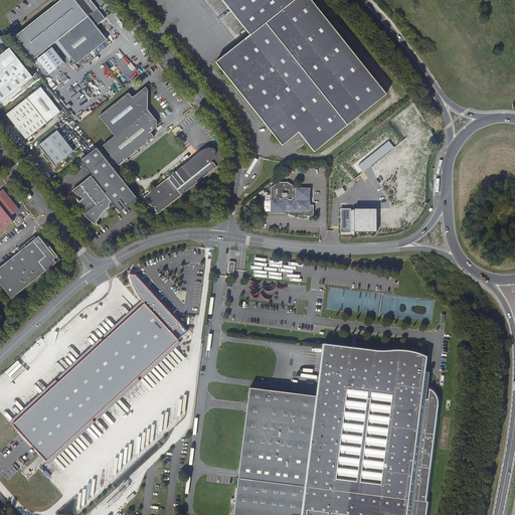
[(60,0),(37,19),(15,36),(34,59),(57,40),(76,63),(107,39),(96,26),(106,18),(90,0),(60,0)]
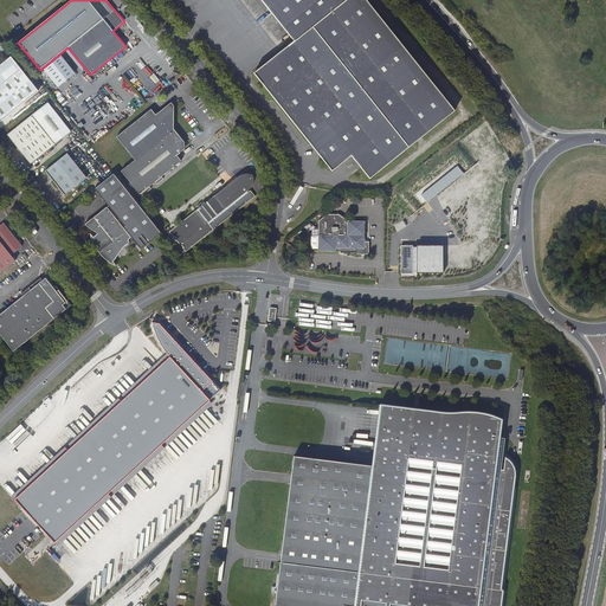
[(455,111),(366,0),(260,0),(295,42),(255,73),(333,172),(352,156),(371,179),(455,111)]
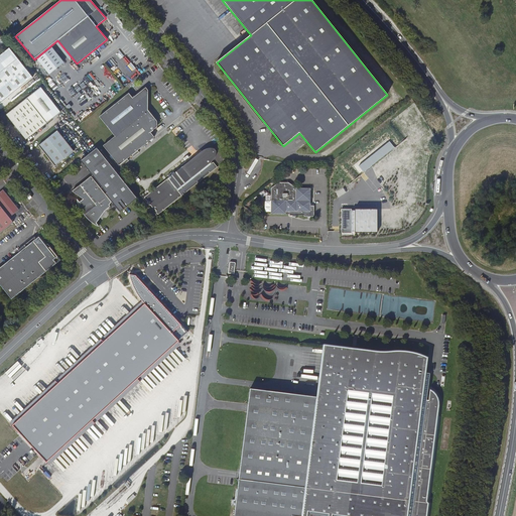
[(0,103),(0,104),(32,78),(9,48),(0,55),(0,103)]
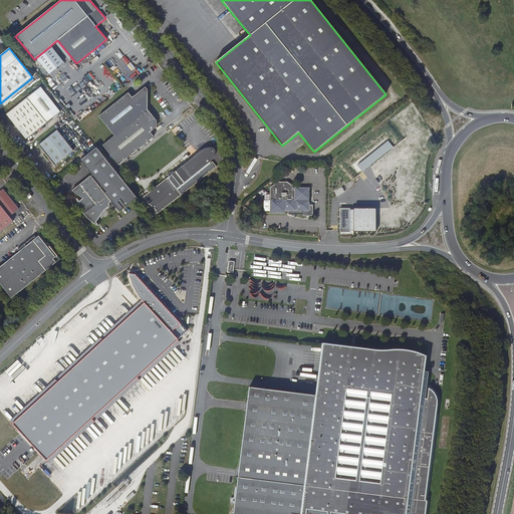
[(56,51),(61,57),(64,54),(59,48),(56,51)]
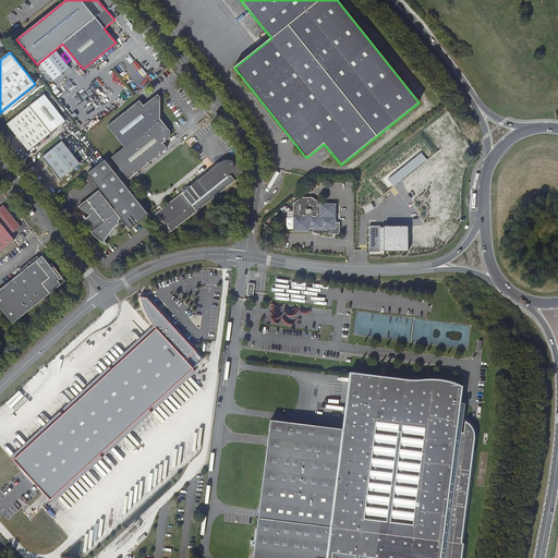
[(95,80),(91,83),(96,89),(100,86),(95,80)]
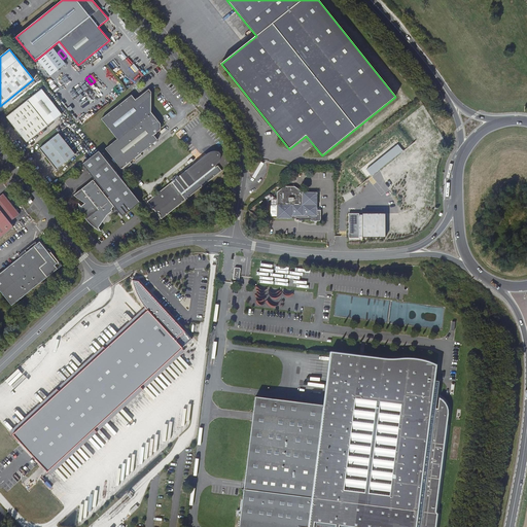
[(42,90),(6,117),(27,143),(62,114),(42,90)]
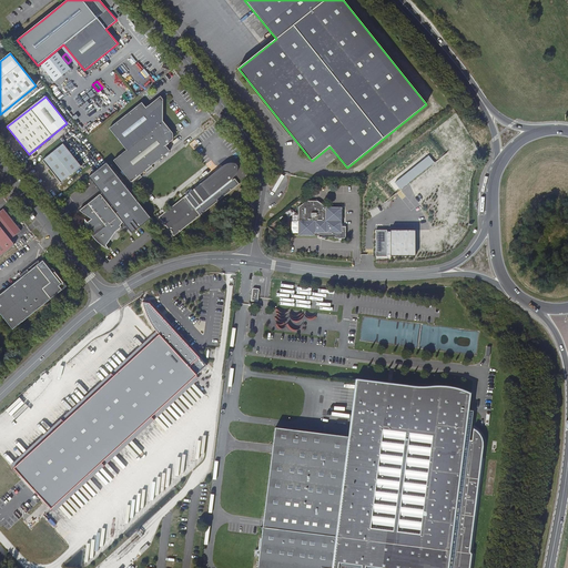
[(146,108),(142,102),(109,129),(127,150),(113,161),(131,182),(170,151),(165,145),(173,140),(173,133),(163,121),(163,100),(161,97),(146,108)]
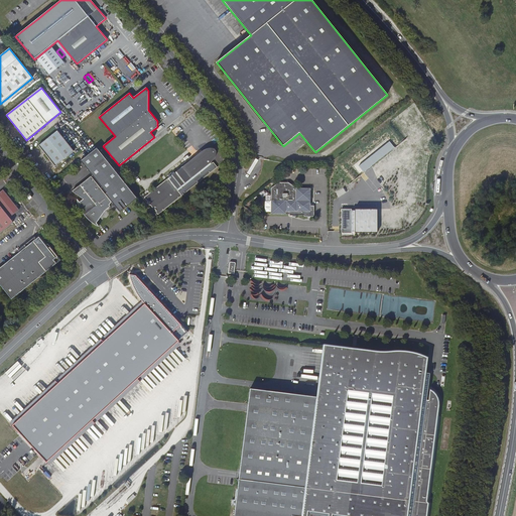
[(72,115),(77,110),(72,106),(68,110),(72,115)]
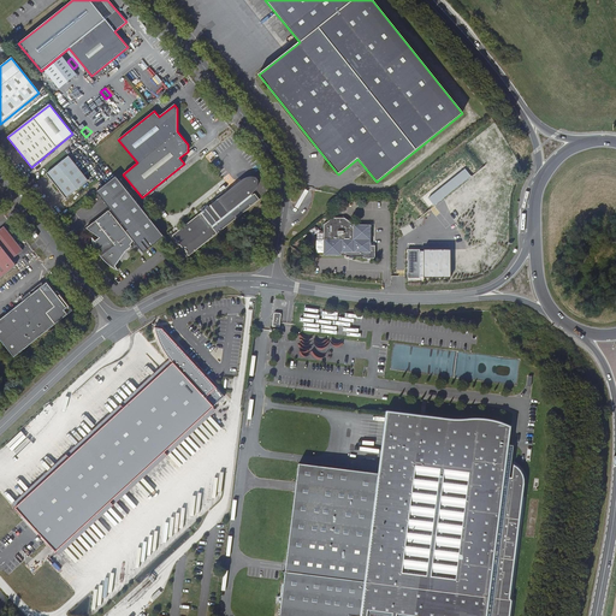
[(66,199),(88,181),(69,157),(46,175),(66,199)]
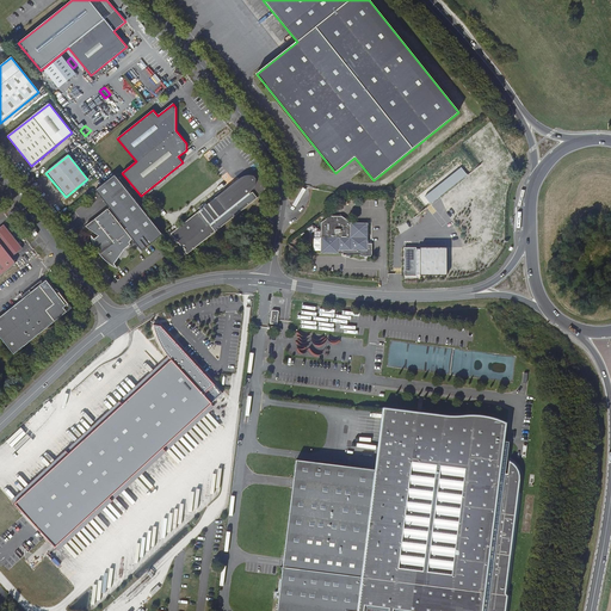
[(129,244),(131,239),(140,250),(161,233),(115,176),(96,190),(125,229),(124,230),(107,209),(86,227),(98,236),(94,240),(91,236),(91,238),(93,242),(96,248),(98,252),(100,255),(103,259),(106,261),(112,265),(117,269),(115,264),(125,248),(130,245),(129,244)]
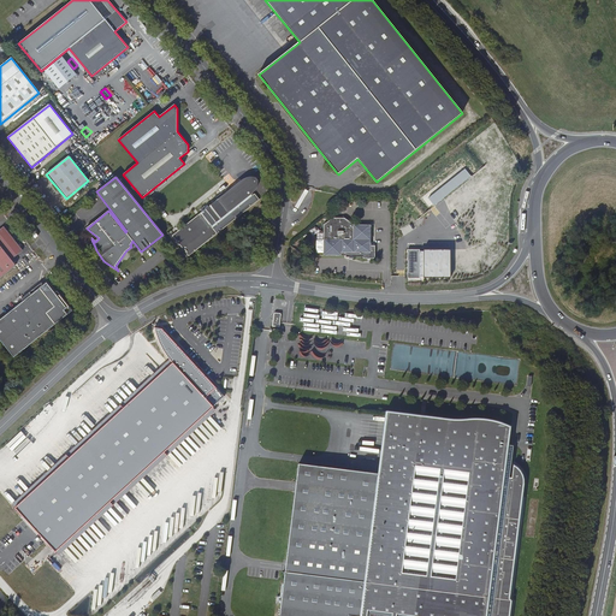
[(189,256),(260,200),(255,194),(252,196),(250,195),(254,191),(255,190),(258,187),(258,185),(259,182),(258,181),(258,179),(256,177),(254,177),(253,177),(250,177),(248,177),(246,178),(244,178),(242,179),(237,189),(235,185),(201,213),(207,220),(179,243),(189,256)]
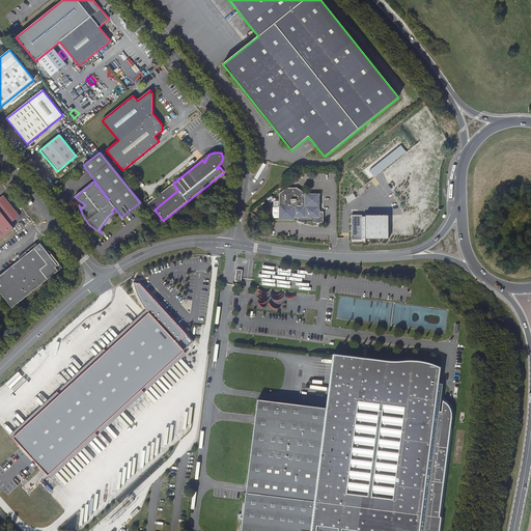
[(148,203),(155,210),(178,190),(173,184),(148,203)]
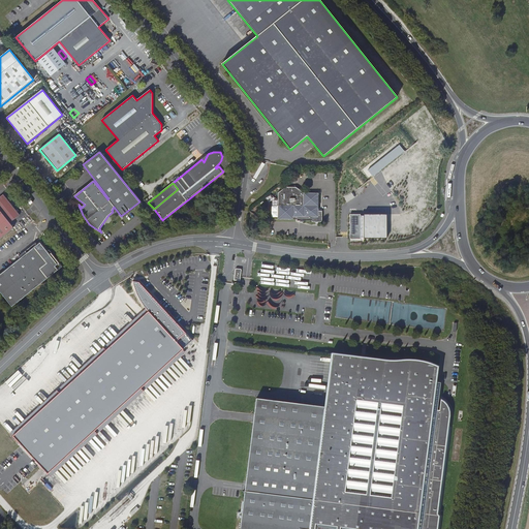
[(318,211),(318,194),(304,194),(296,188),(286,188),(278,193),(278,219),(297,219),(297,221),(311,221),(313,222),(314,222),(320,222),(322,221),(322,211),(318,211)]
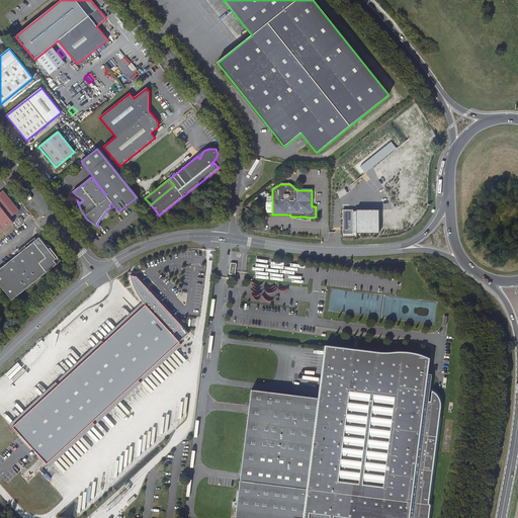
[(9,219),(19,210),(3,190),(0,192),(0,233),(13,223),(9,219)]
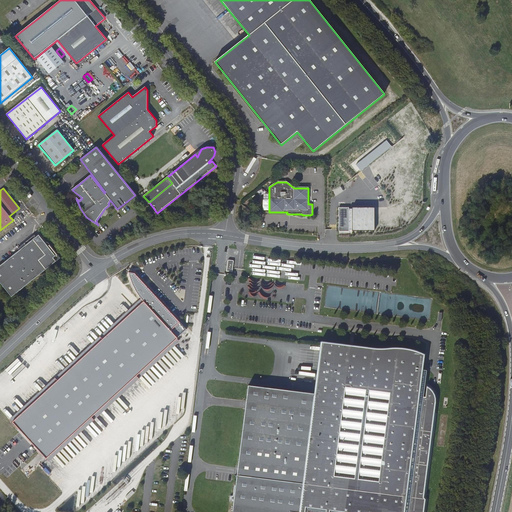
[(50,266),(56,262),(55,261),(60,258),(47,243),(46,244),(39,235),(35,238),(35,237),(36,236),(35,235),(25,243),(26,245),(19,251),(0,266),(0,282),(11,297),(50,266)]
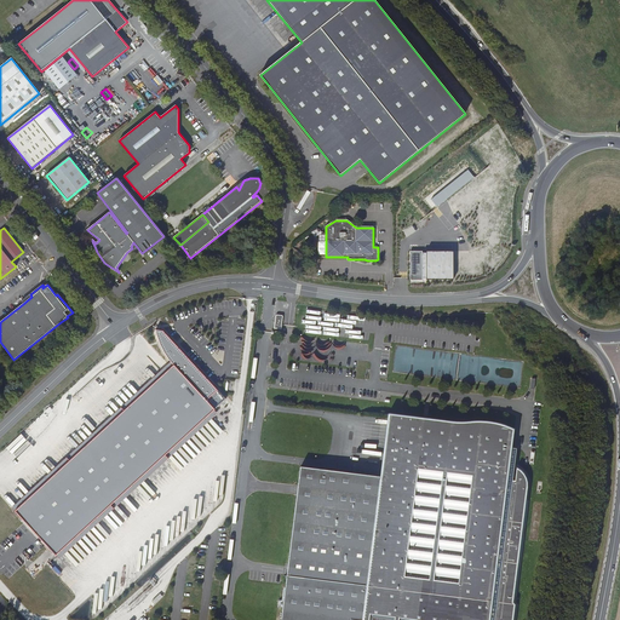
[(216,409),(227,399),(205,375),(202,374),(185,355),(179,348),(174,343),(164,332),(158,334),(156,329),(155,329),(155,336),(164,352),(168,359),(171,362),(173,365),(16,512),(57,556),(214,411),(216,409)]
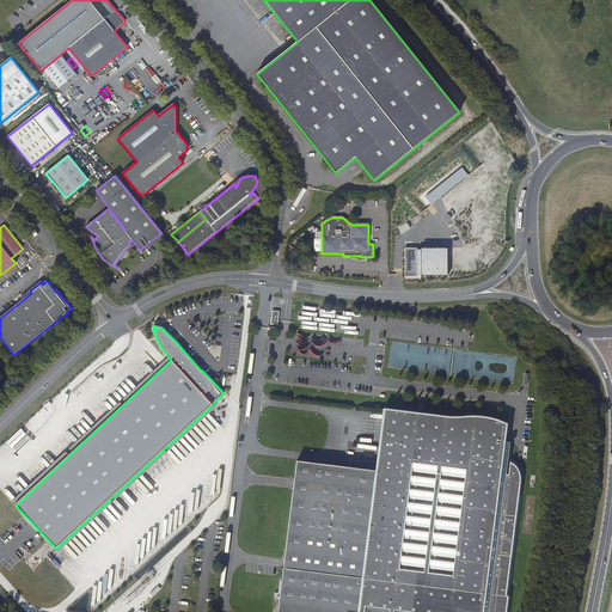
[(445,374),(512,381),(515,356),(454,350),(452,366),(446,365),(445,374)]
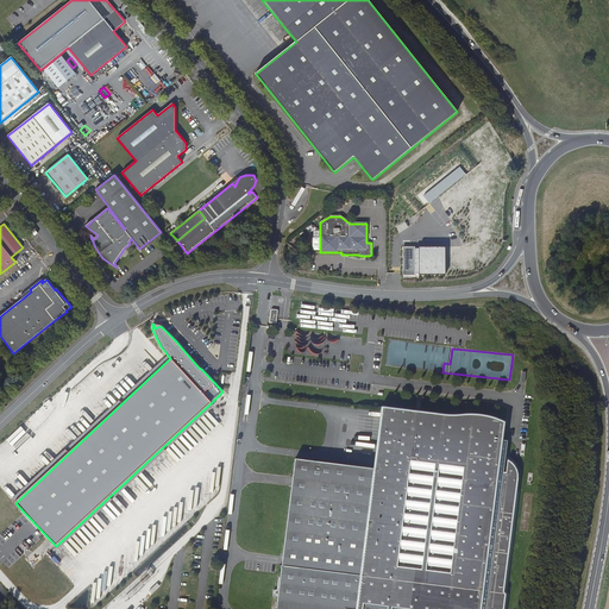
[(13,500),(16,503),(170,358),(168,356),(13,500)]
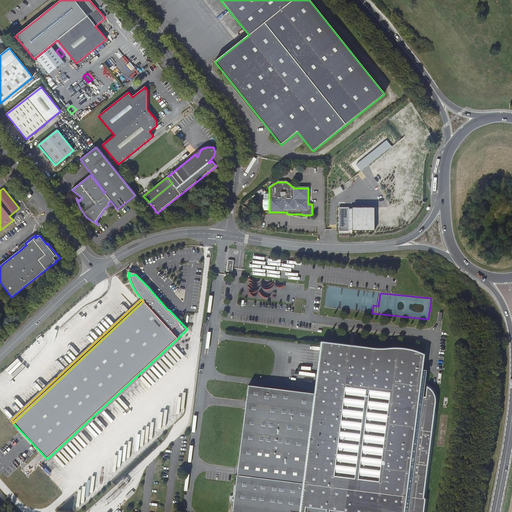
[(177,339),(47,459),(50,462),(180,341),(177,339)]
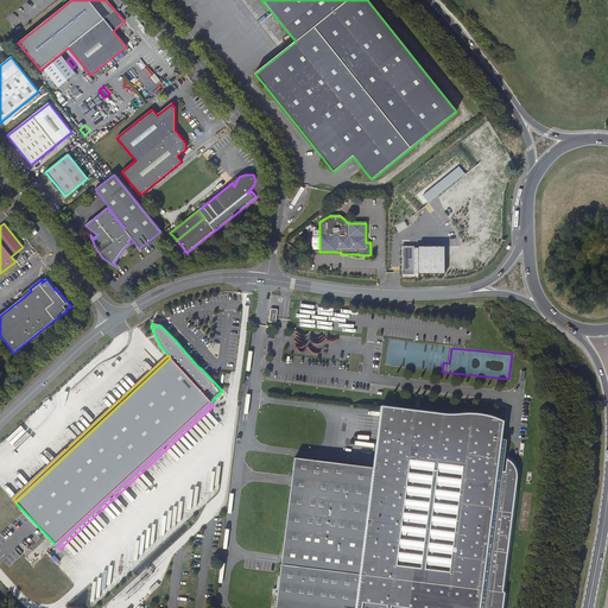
[(508,462),(507,461),(505,472),(502,472),(506,439),(502,439),(504,420),(501,419),(496,418),(494,416),(491,416),(487,415),(483,413),(480,413),(475,413),(467,412),(462,412),(458,413),(455,413),(453,413),(448,413),(443,413),(438,412),(432,411),(428,411),(417,410),(409,409),(396,407),(387,406),(382,405),(381,405),(381,406),(380,411),(378,431),(373,466),(373,469),(296,460),(295,460),(276,607),(506,607),(508,593),(506,590),(512,548),(517,501),(519,491),(517,488),(514,486),(515,482),(515,479),(515,476),(515,473),(514,472),(513,468),(511,464),(508,462)]
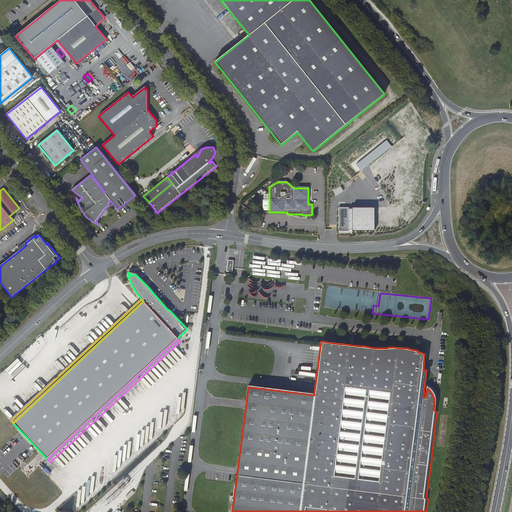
[(435,411),(436,406),(436,403),(436,399),(435,396),(434,394),(433,392),(432,390),(430,389),(427,386),(427,388),(428,389),(430,391),(432,394),(433,397),(434,398),(434,401),(434,403),(434,406),(433,409),(435,411)]
